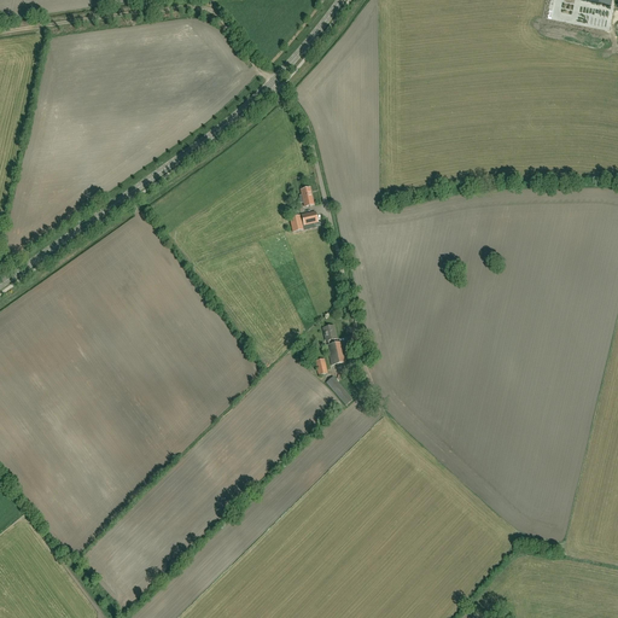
[(301,202),(303,200),(304,208),(314,205),(310,188),(301,191),(302,196),(299,196),(301,202)]
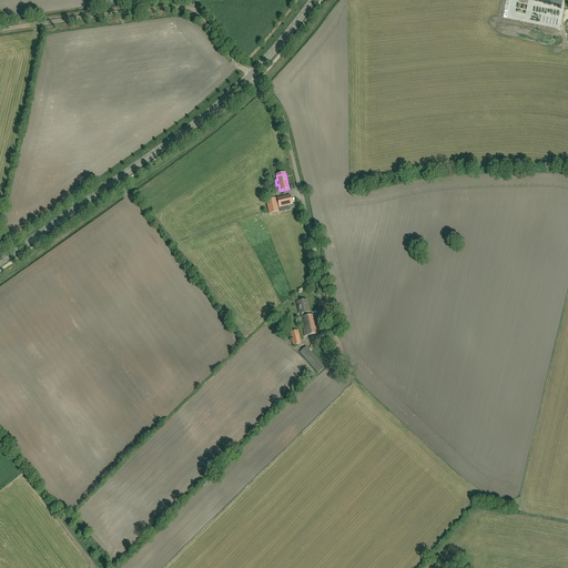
[(277,199),(277,203),(279,208),(292,204),(290,195),(277,199)]
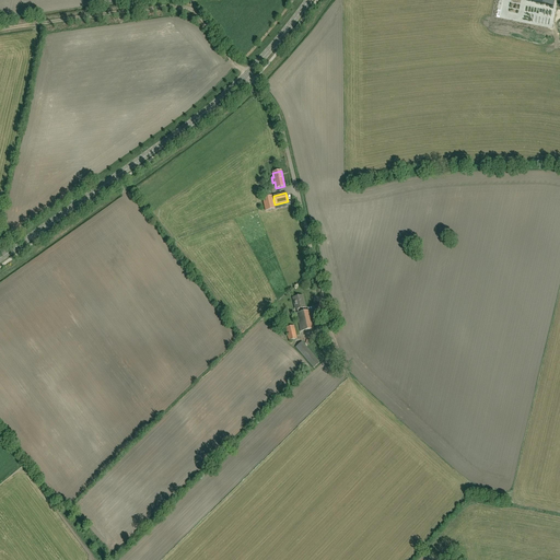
[(275,209),(271,196),(263,198),(266,211),(275,209)]
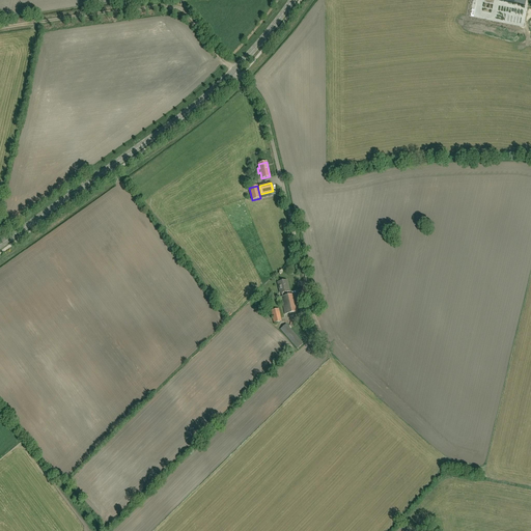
[(285,314),(297,312),(294,295),(287,296),(286,292),(288,291),(286,281),(278,283),(280,294),(281,294),(282,298),(281,298),(285,314)]
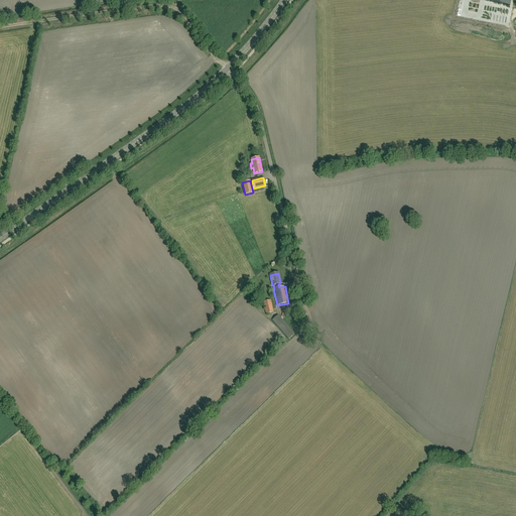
[(266,314),(273,312),(270,300),(263,301),(266,314)]
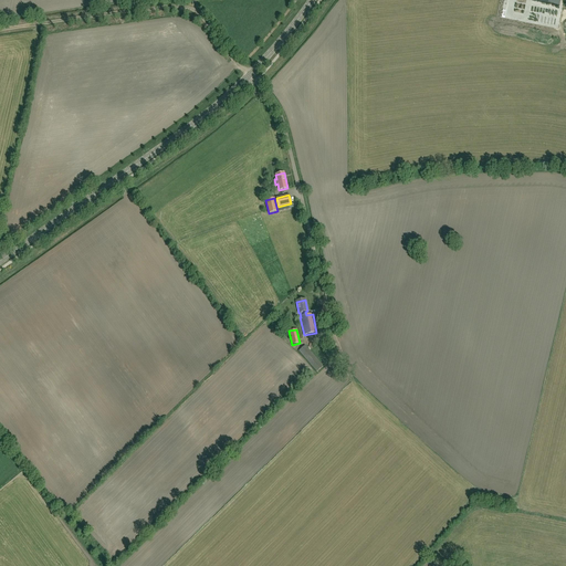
[(317,371),(323,366),(305,346),(299,352),(317,371)]
